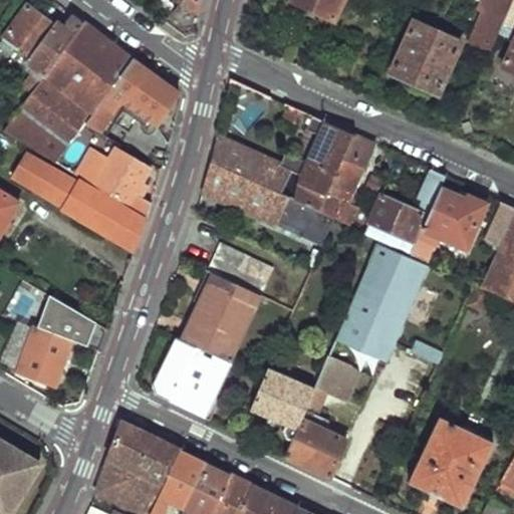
[(195,33),(202,0),(183,0),(163,21),(185,36),(195,33)]
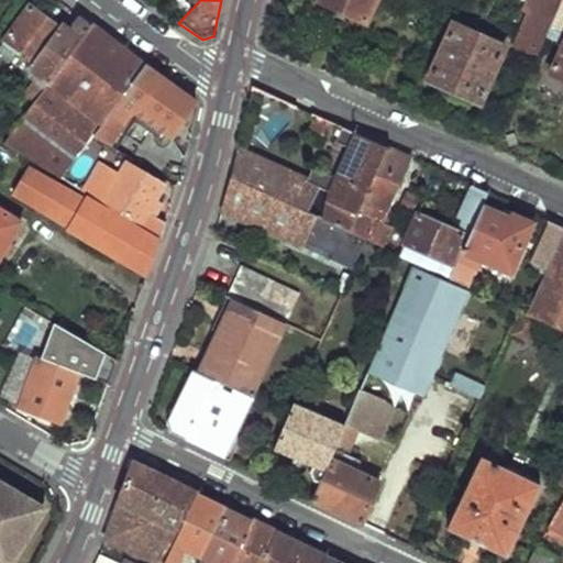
[(319,0),(366,21),(375,0),(319,0)]
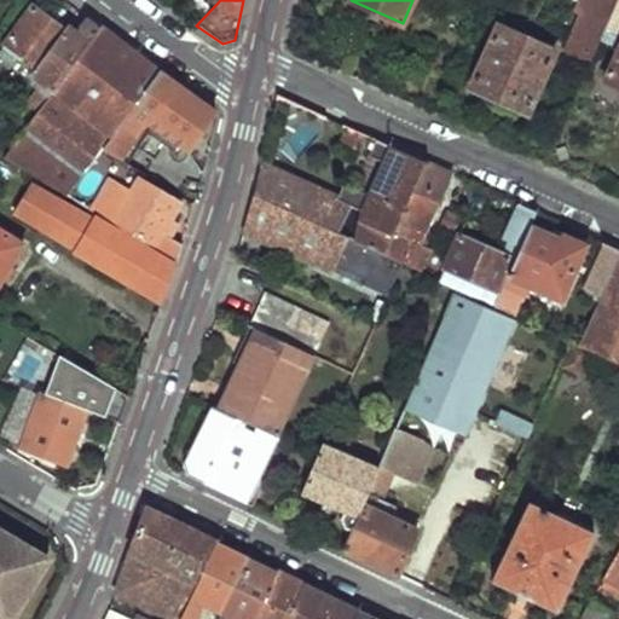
[(605,32),(618,0),(579,0),(574,15),(582,17),(566,52),(589,64),(605,32)]
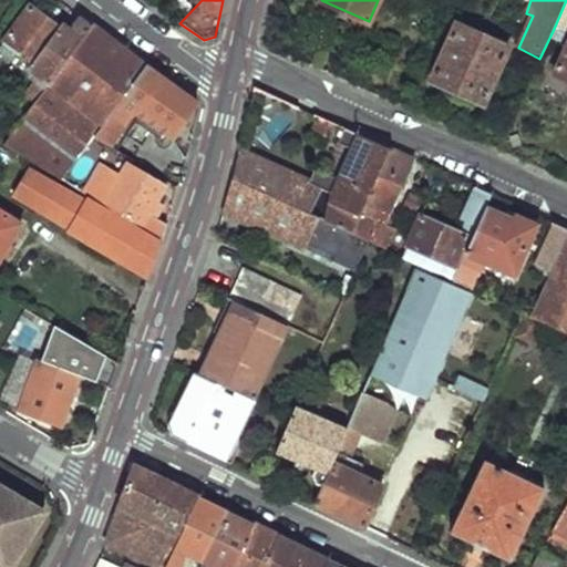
[(566,34),(566,49),(555,75),(566,80),(566,0),(554,29),(566,34)]
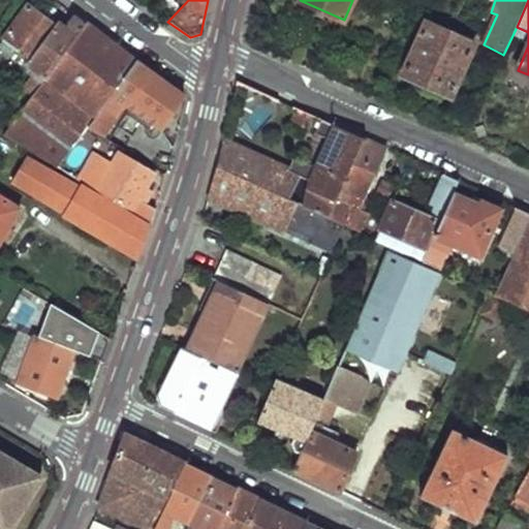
[(26,87),(33,93),(86,23),(73,13),(61,31),(29,7),(1,42),(29,61),(26,65),(36,72),(26,87)]
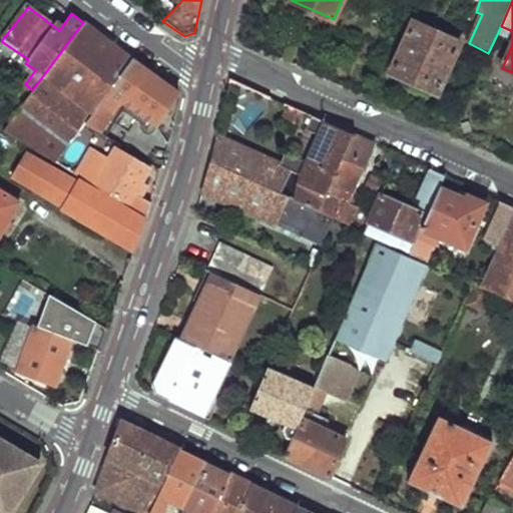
[(413,20),(390,71),(437,94),(461,42),(413,20)]
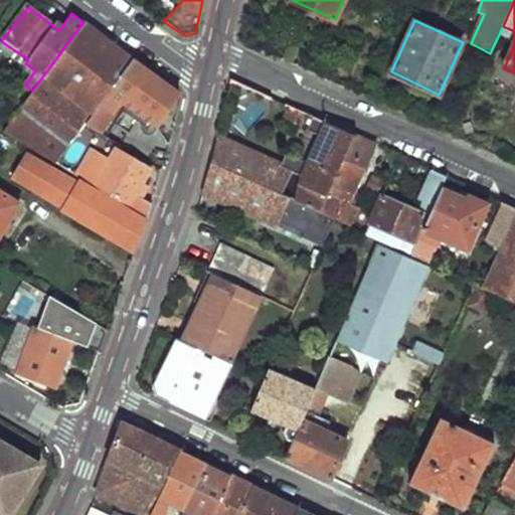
[(2,133),(53,162),(82,123),(97,106),(132,58),(83,22),(32,91),(9,123),(2,133)]
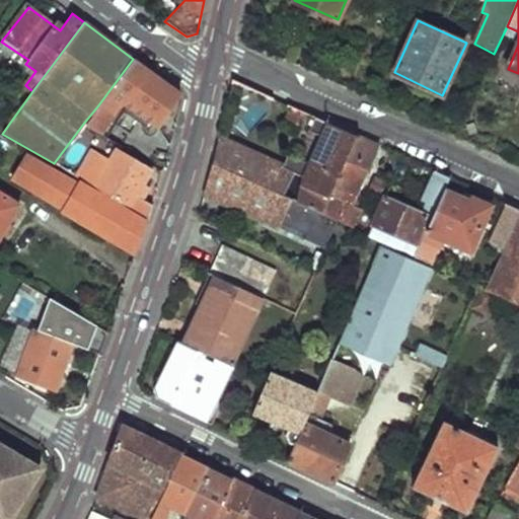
[(158,126),(179,93),(133,59),(97,106),(117,119),(125,105),(158,126)]
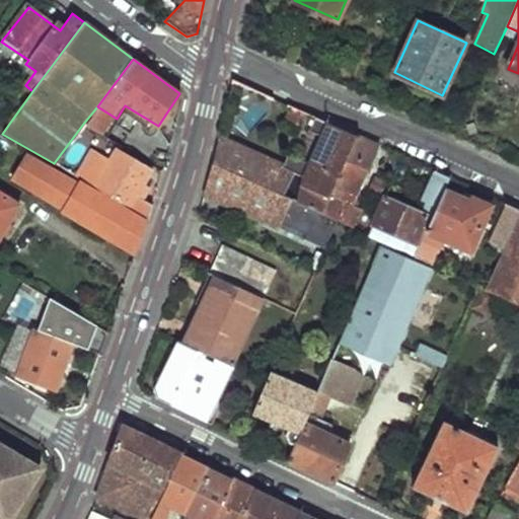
[(272,159),(260,186),(280,195),(307,207),(324,216),(358,137),(312,116),(291,167),(272,159)]
